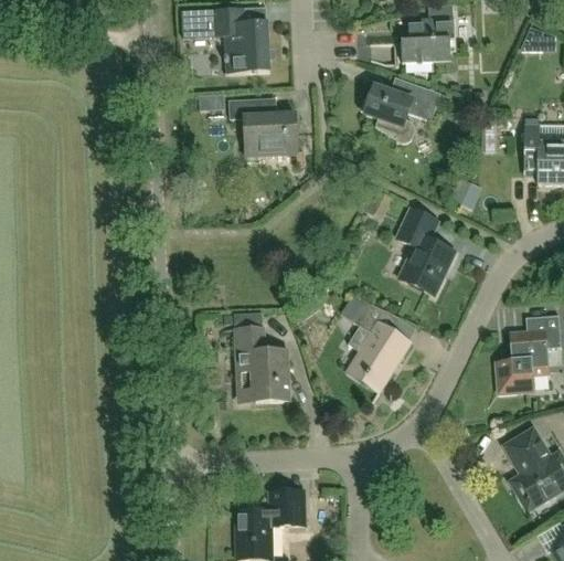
[(453,17),(451,6),(428,8),(429,23),(407,24),(407,41),(402,41),(403,63),(451,61),(451,52),(455,51),(453,17)]
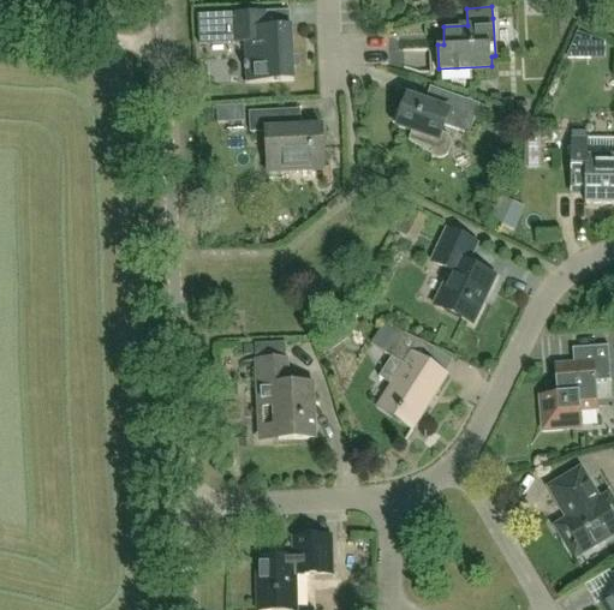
[(267,10),(197,12),(198,42),(245,40),(246,82),(292,79),(290,24),(267,25),(267,10)]
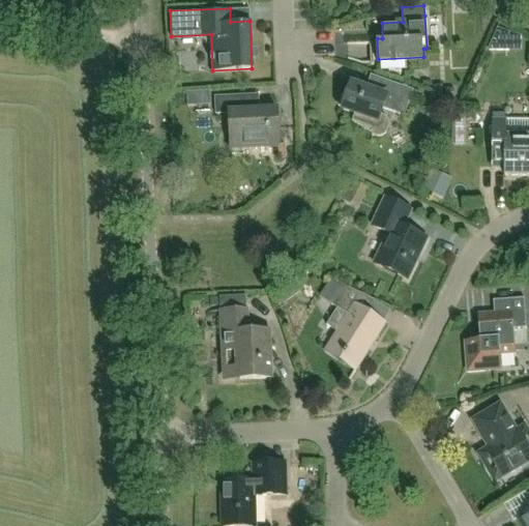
[(382,112),(383,106),(405,113),(414,87),(377,75),(373,88),(351,81),(343,107),(355,111),(353,118),(373,133),(373,134),(374,135),(375,133),(379,135),(383,134),(386,130),(389,122),(388,118),(385,114),(382,112)]
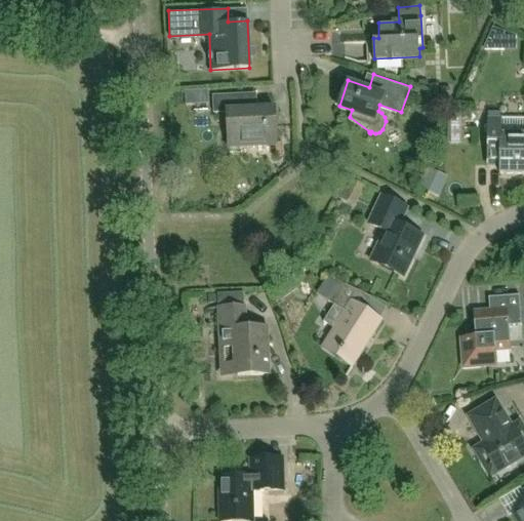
[(208,102),(207,87),(197,87),(198,102),(208,102)]
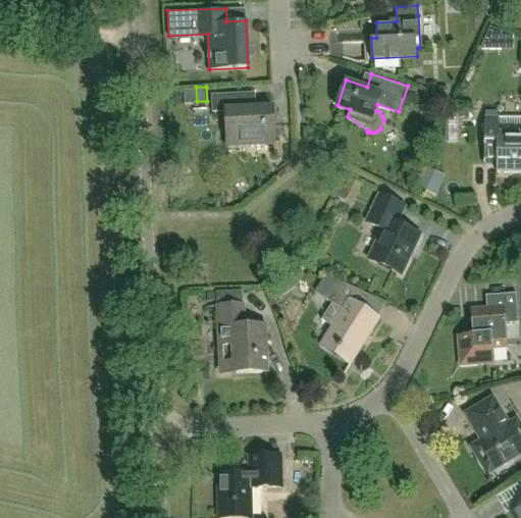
[(210,93),(211,110),(224,109),(225,144),(273,142),(272,106),(241,108),(240,92),(210,93)]
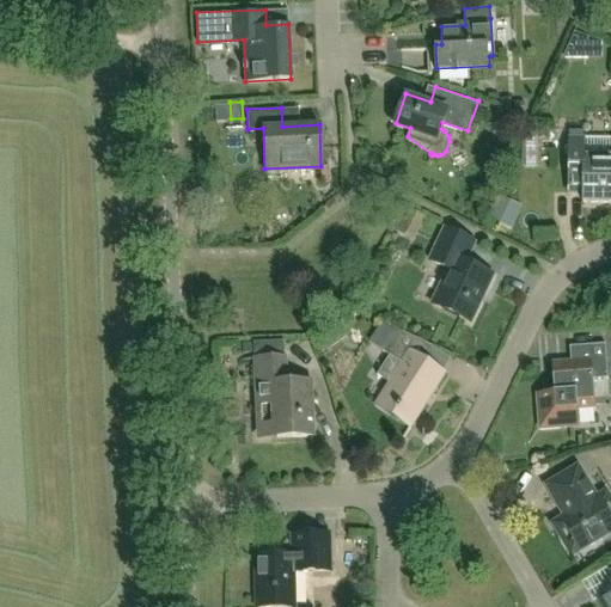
[(508,108),(499,116),(512,132),(521,123),(508,108)]
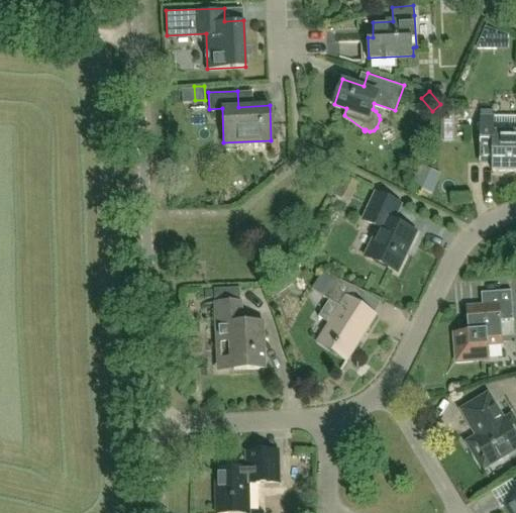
[(480,107),(480,139),(479,160),(492,160),(492,168),(515,168),(515,113),(493,113),(493,107),(480,107)]
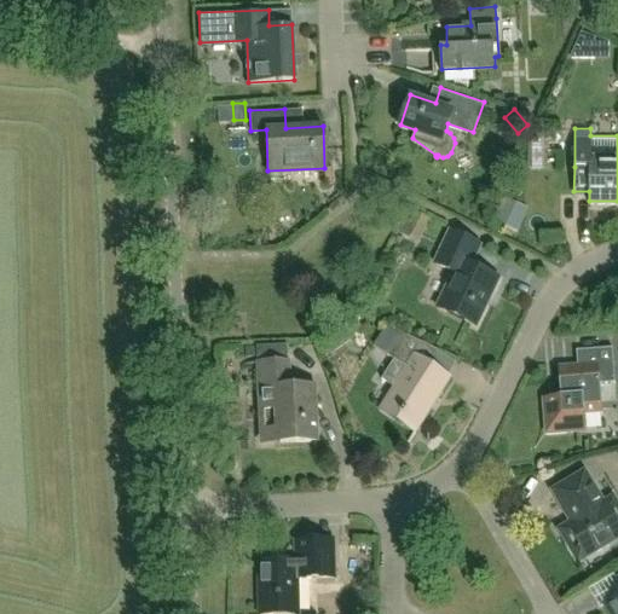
[(492,218),(517,229),(527,206),(503,195),(492,218)]
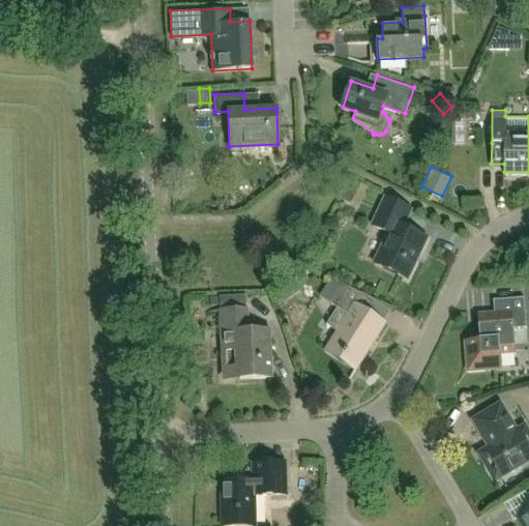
[(388,230),(374,260),(407,276),(427,236),(403,225),(411,207),(386,195),(373,223),(388,230)]
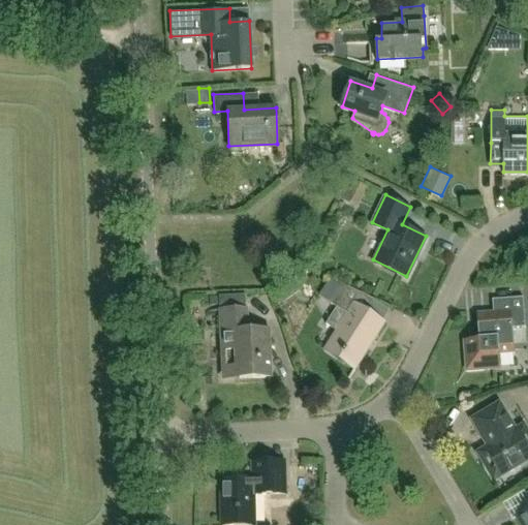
[(480,196),(461,196),(461,207),(480,207),(480,196)]
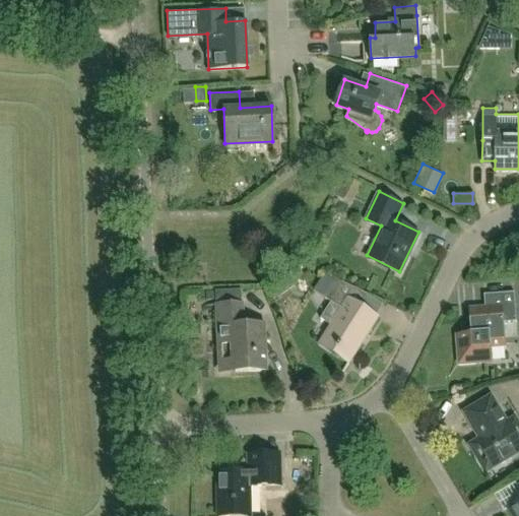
[(323,270),(313,288),(325,296),(330,299),(321,314),(319,316),(330,323),(319,339),(349,360),(377,317),(358,305),(367,291),(336,276),(336,278),(323,270)]
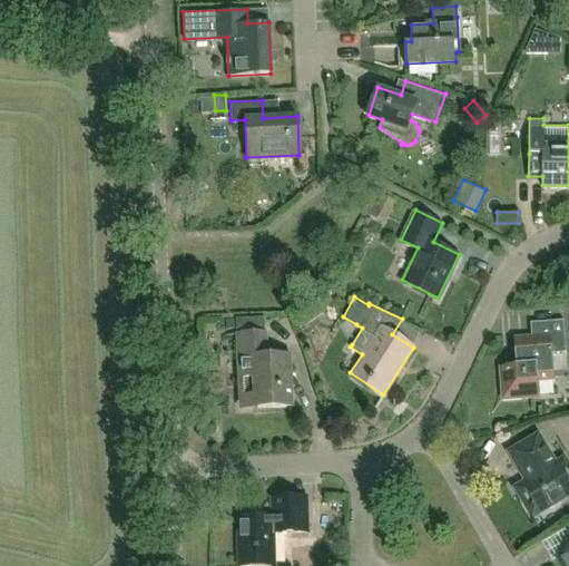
[(315,298),(290,315),(295,328),(306,322),(306,323),(324,310),(315,298)]
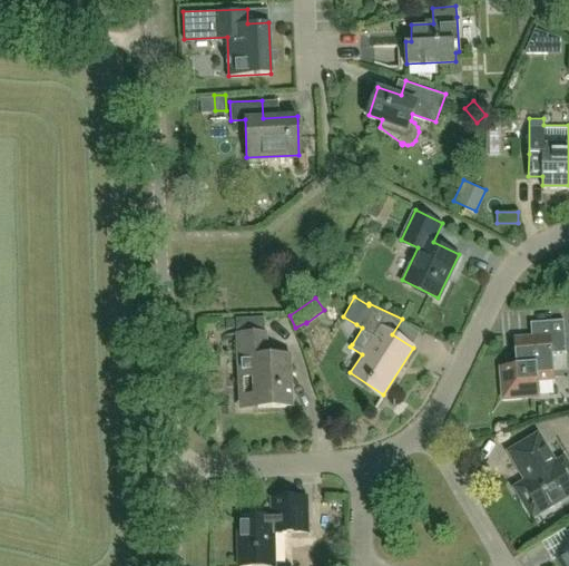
[(266,330),(264,330),(263,315),(235,316),(236,331),(237,381),(256,380),(257,405),(292,403),(290,353),(267,354),(266,330)]
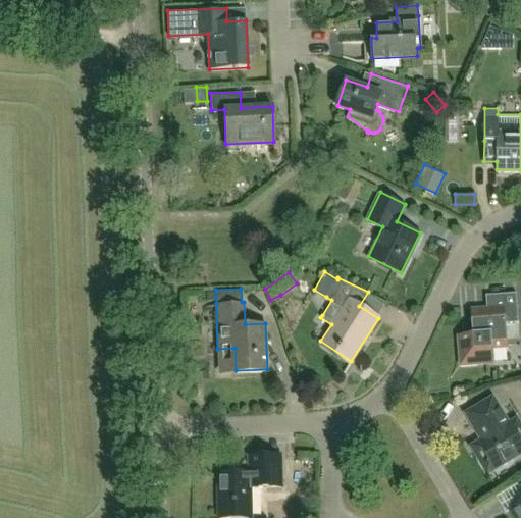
[(518,320),(516,291),(485,293),(486,307),(471,308),(473,332),(460,332),(462,360),(493,358),(492,346),(505,345),(504,321),(518,320)]
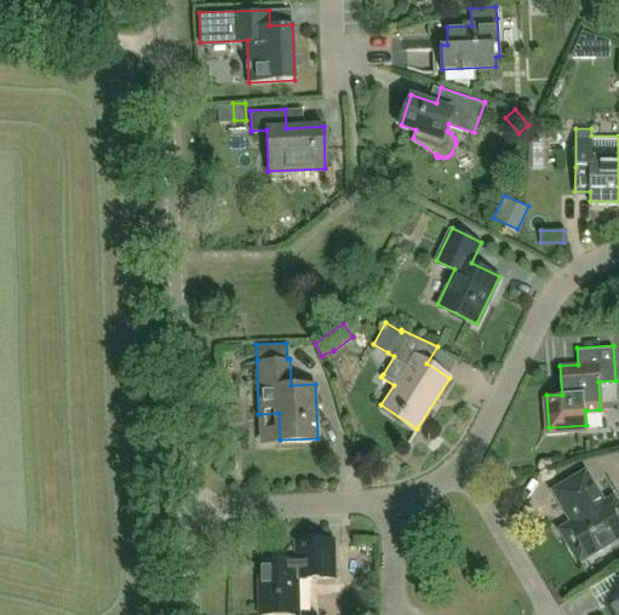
[(578,558),(618,533),(618,504),(613,494),(603,500),(584,469),(552,488),(572,519),(560,527),(578,558)]
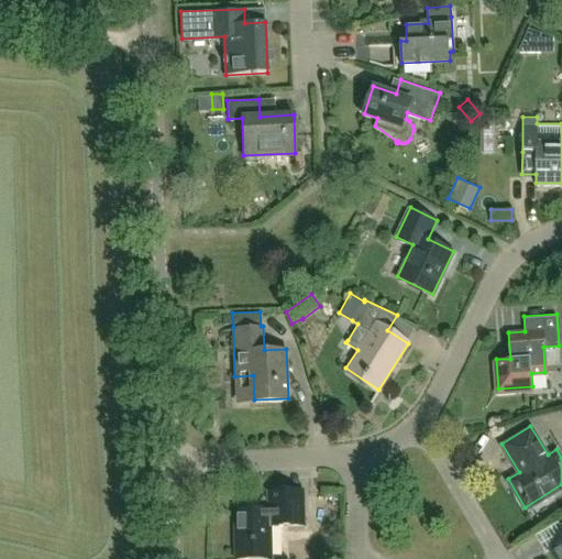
[(301,489),(285,490),(266,490),(266,507),(232,507),(233,558),(268,558),(268,524),(286,524),(301,524),(301,489)]
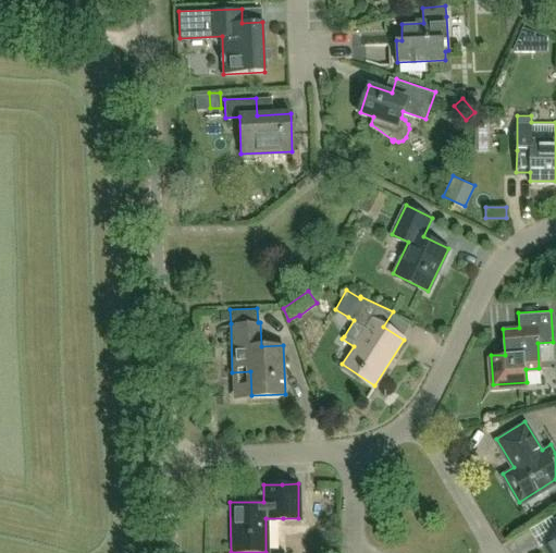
[(551,552),(555,552),(555,514),(554,516),(555,519),(555,535),(545,542),(551,552)]
